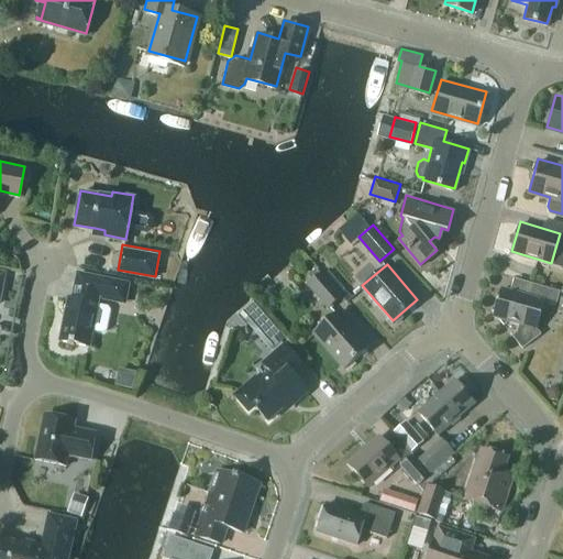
[(67,295),(59,338),(89,344),(92,328),(102,330),(106,328),(110,308),(108,304),(99,303),(99,302),(89,299),(90,291),(95,274),(77,270),(73,292),(72,296),(67,295)]
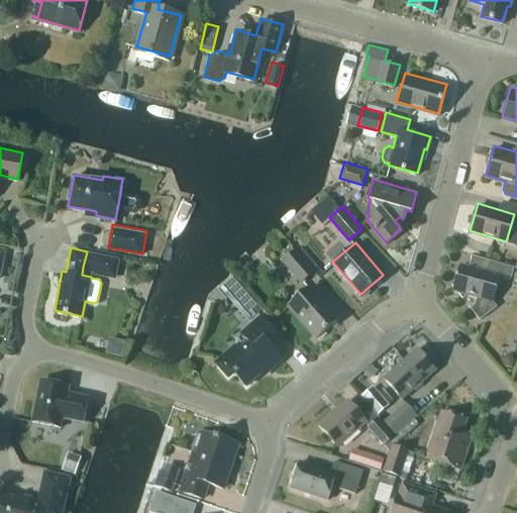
[(283,259),(301,280),(313,270),(295,248),(283,259)]
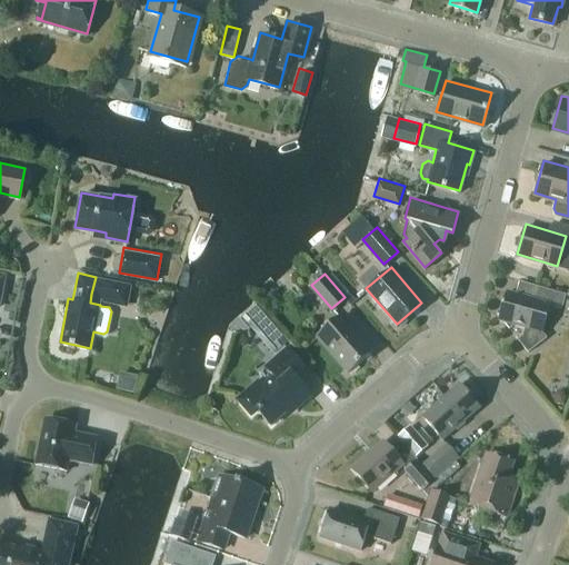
[(96,277),(91,294),(127,300),(130,284),(96,277)]
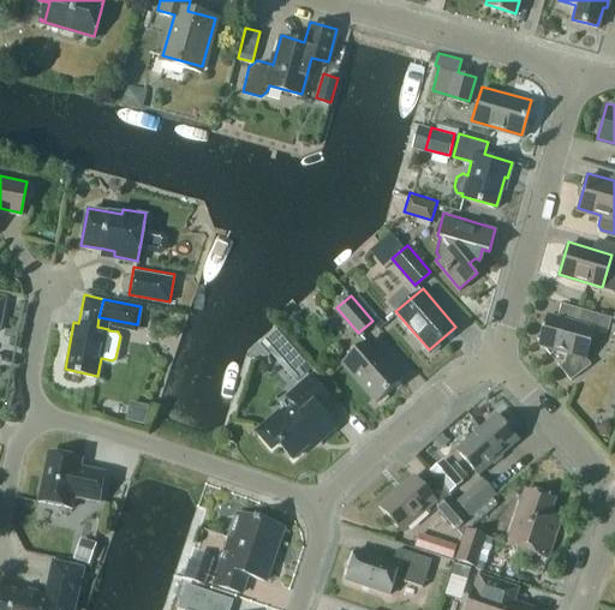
[(607,329),(611,315),(584,308),(579,321),(548,312),(544,326),(542,327),(543,329),(536,334),(541,340),(539,344),(544,345),(550,352),(555,348),(567,352),(565,360),(560,364),(571,377),(589,362),(585,356),(593,326),(607,329)]
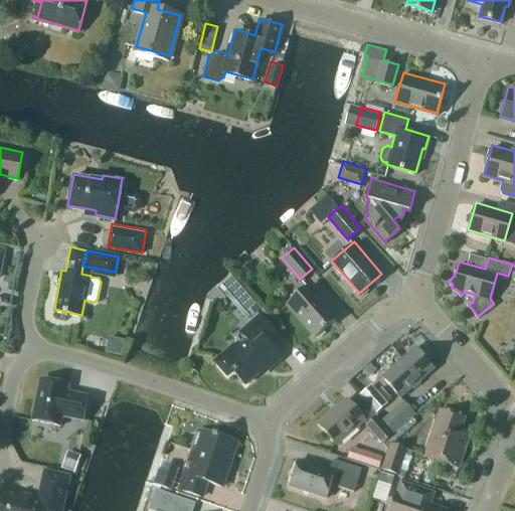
[(287,303),(314,335),(337,315),(309,283),(287,303)]
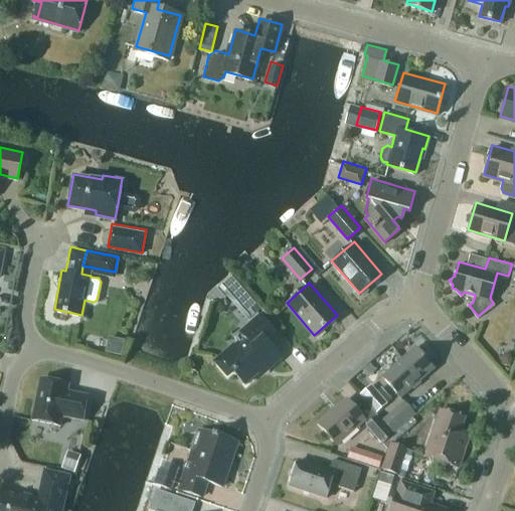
[(248,338),(238,346),(233,340),(212,358),(226,374),(233,368),(244,381),(259,370),(260,370),(269,362),(271,364),(281,356),(269,342),(278,334),(260,312),(240,329),(248,338)]
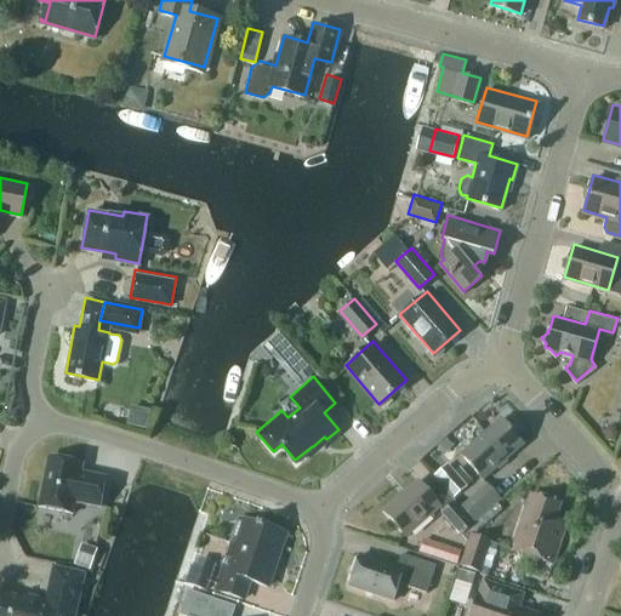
[(461,451),(483,477),(523,441),(501,416),(461,451)]
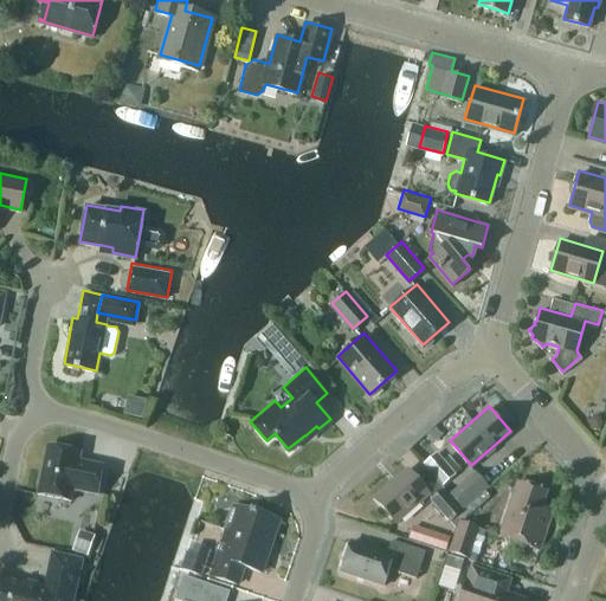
[(97,491),(103,463),(86,460),(85,460),(83,461),(78,460),(79,450),(47,444),(38,492),(39,492),(39,490),(69,496),(69,498),(70,498),(72,486),(97,491)]
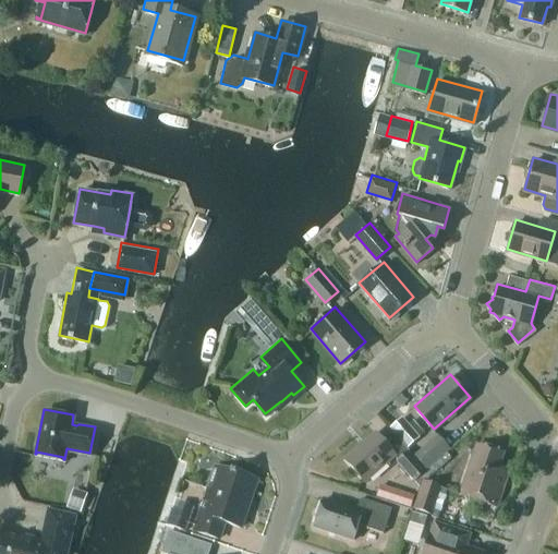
[(344,457),(364,480),(395,454),(375,431),(344,457)]
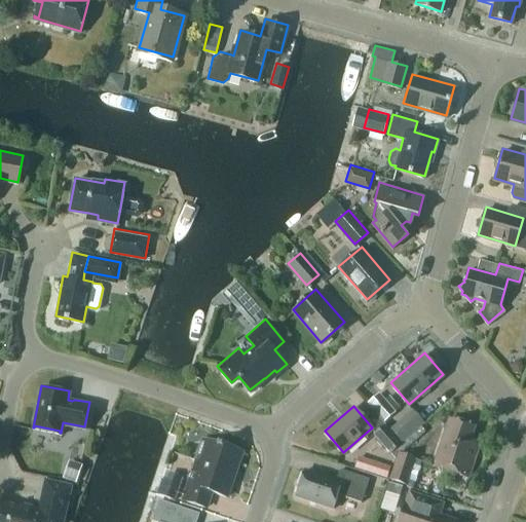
[(390,427),(402,440),(423,420),(413,408),(390,427)]
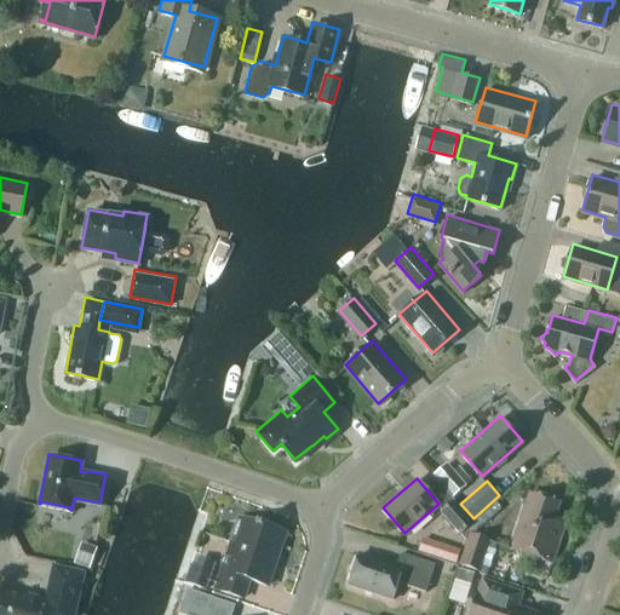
[(511,546),(551,559),(566,519),(564,518),(563,522),(554,519),(558,501),(529,490),(511,546)]
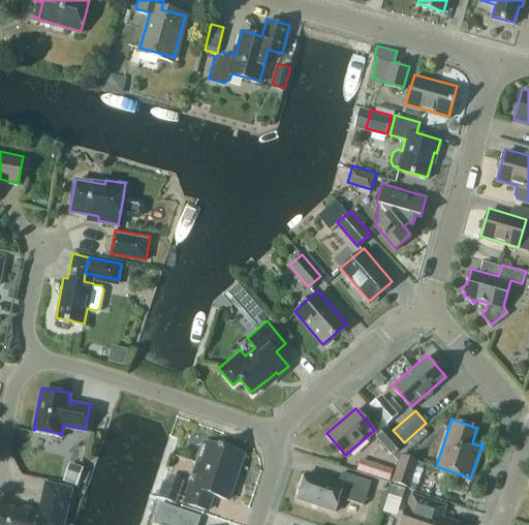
[(376,435),(393,454),(403,444),(386,426),(376,435)]
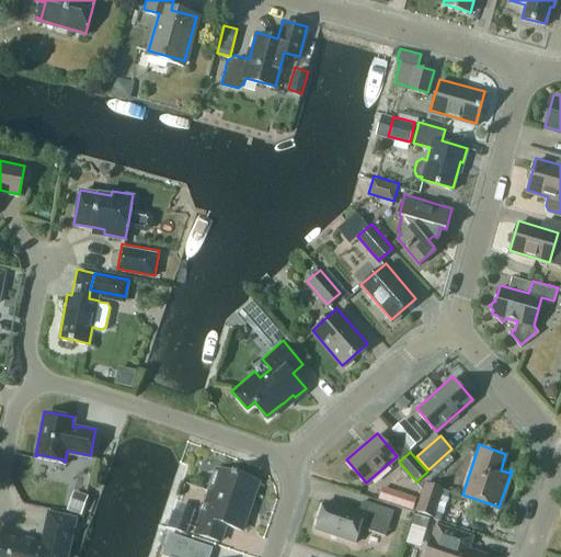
[(215,466),(193,530),(219,538),(225,522),(241,527),(248,508),(245,507),(255,478),(216,466),(215,466)]
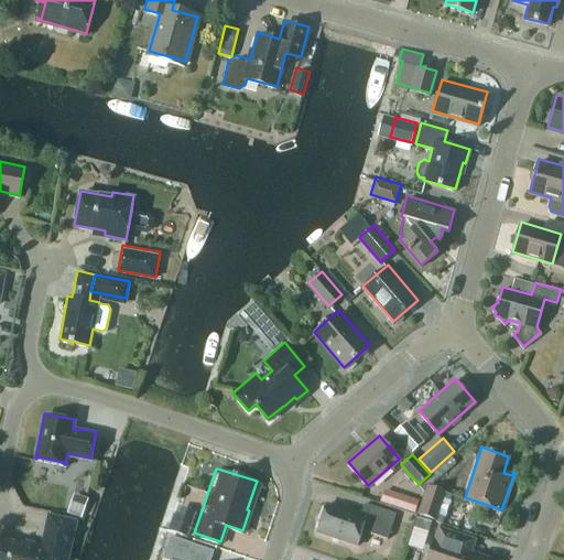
[(427,483),(418,513),(438,518),(447,490),(427,483)]
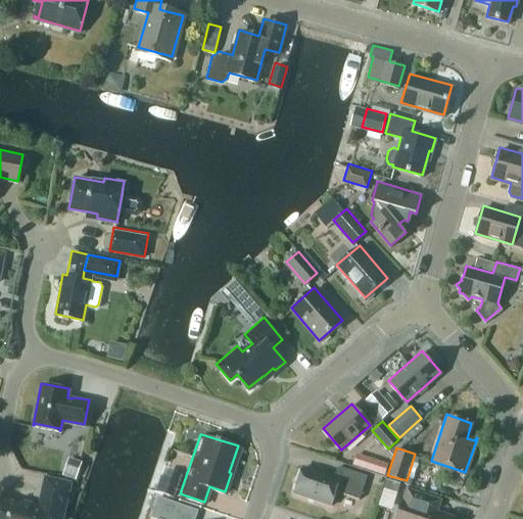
[(65,471),(64,474),(74,477),(75,475),(80,461),(81,459),(72,456),(70,458),(65,471)]
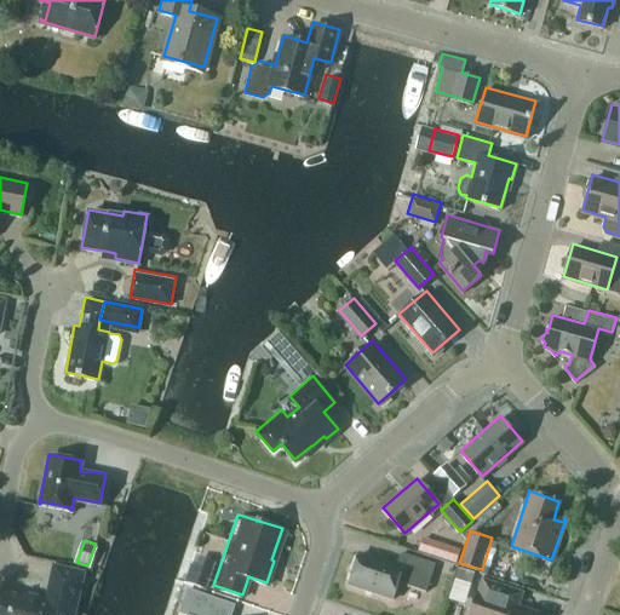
[(436,555),(457,561),(460,547),(441,541),(436,555)]
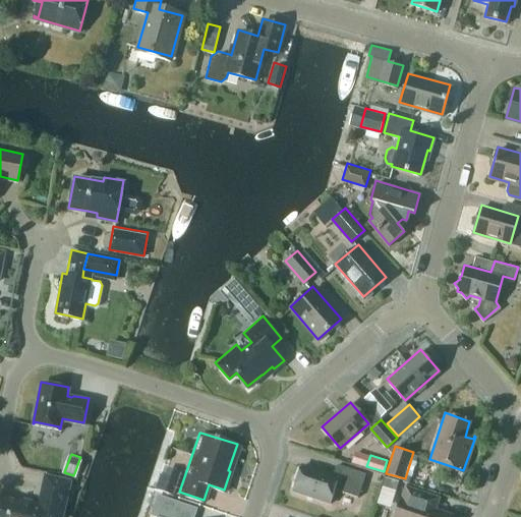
[(357,496),(365,472),(336,463),(333,474),(301,464),(293,489),(330,502),(334,487),(357,496)]
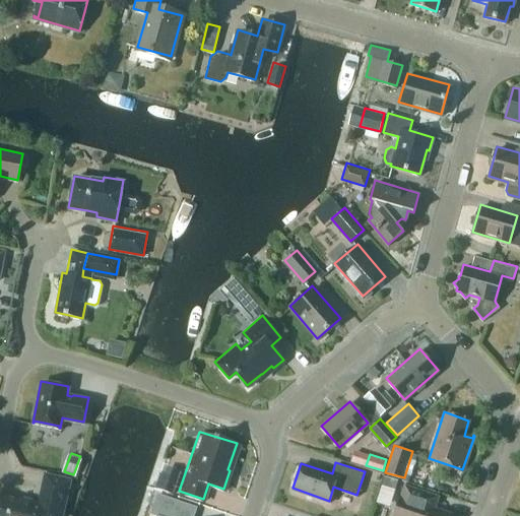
[(171,491),(179,469),(169,465),(167,472),(160,470),(155,486),(171,491)]
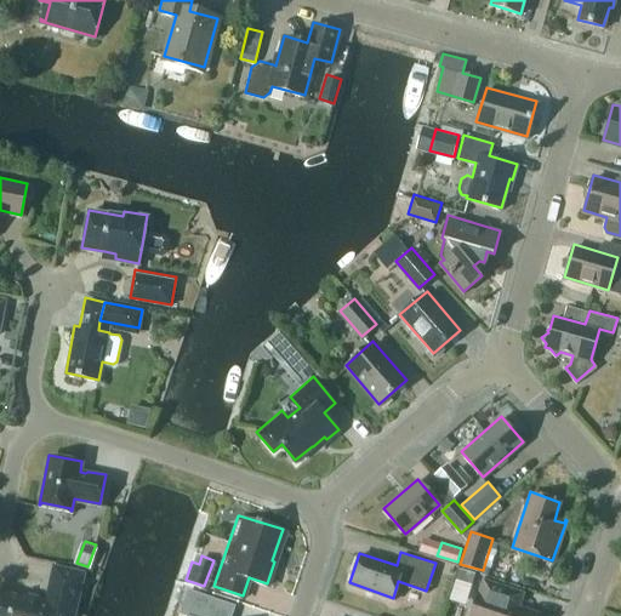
[(0,591),(0,615),(60,615),(63,604),(75,606),(84,572),(53,565),(45,598),(23,593),(22,597),(0,591)]
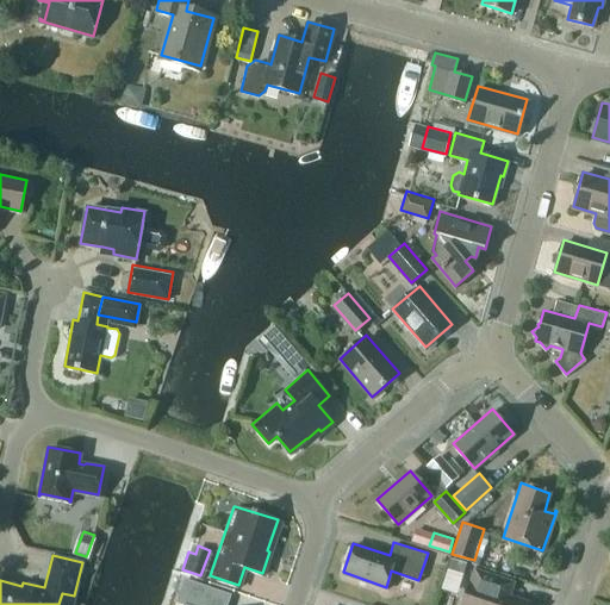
[(466,592),(461,604),(527,604),(529,600),(510,594),(515,581),(502,577),(474,567),(466,592)]
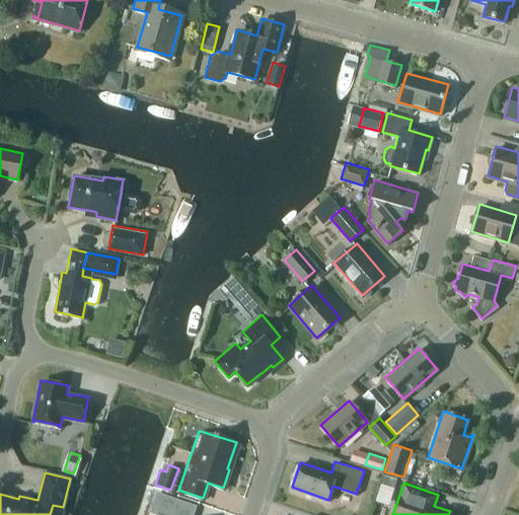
[(192,514),(197,504),(157,491),(150,511),(157,514),(156,514),(192,514)]
